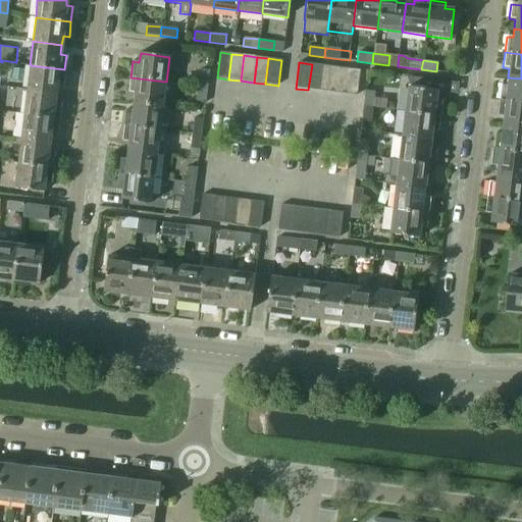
[(308,90),(320,92),(323,65),(312,64),(308,90)]
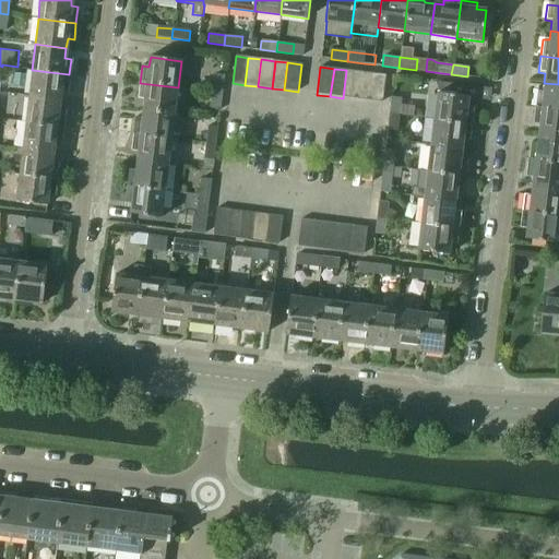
[(32,70),(28,96),(59,100),(60,90),(67,91),(69,74),(32,70)]
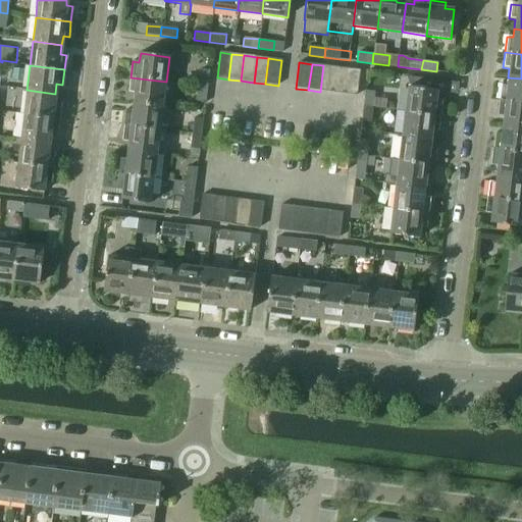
[(320,92),(331,93),(335,67),(323,65),(320,92)]
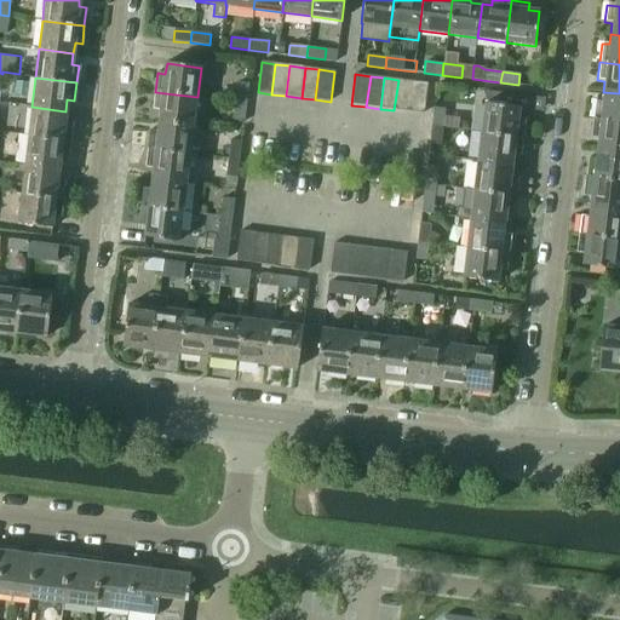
[(394,110),(409,113),(413,81),(399,80),(394,110)]
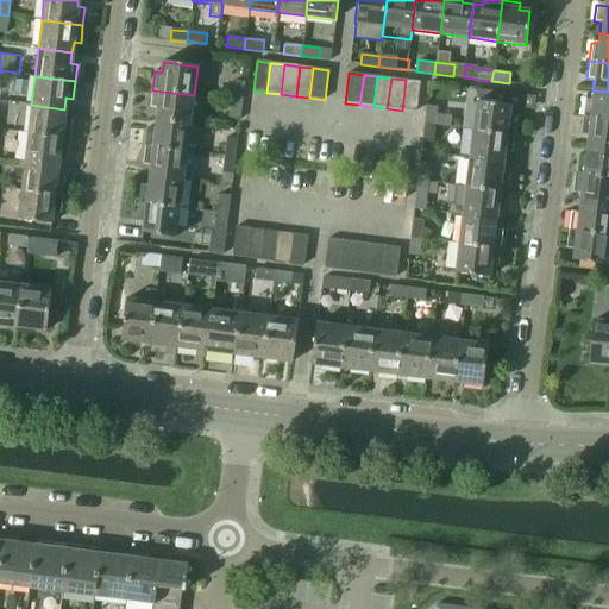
[(421,82),(406,80),(402,111),(418,112),(421,82)]
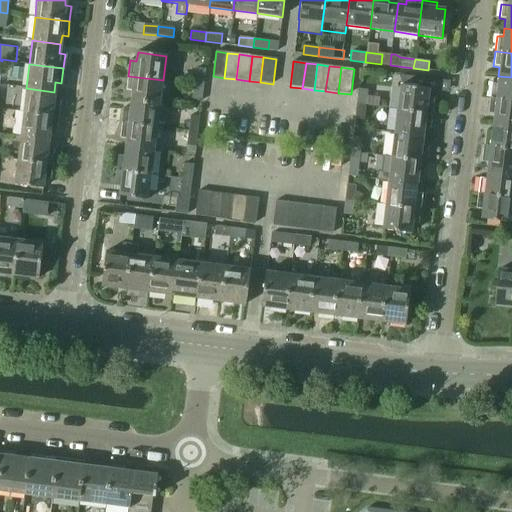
[(196,68),(194,84),(203,85),(205,69),(196,68)]
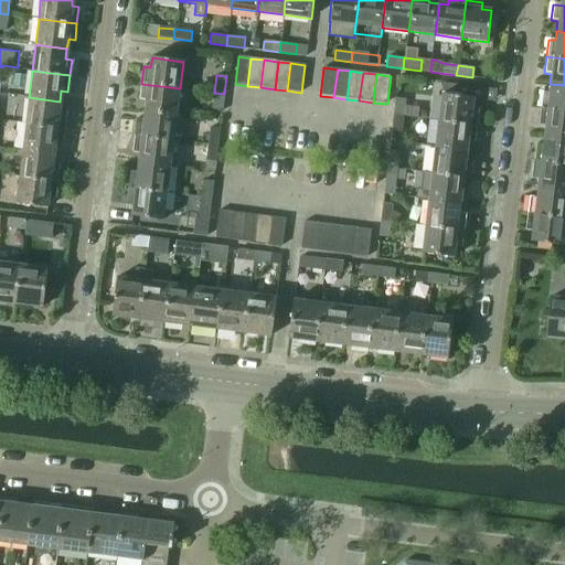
[(147,100),(145,112),(177,115),(180,88),(141,84),(140,99),(147,100)]
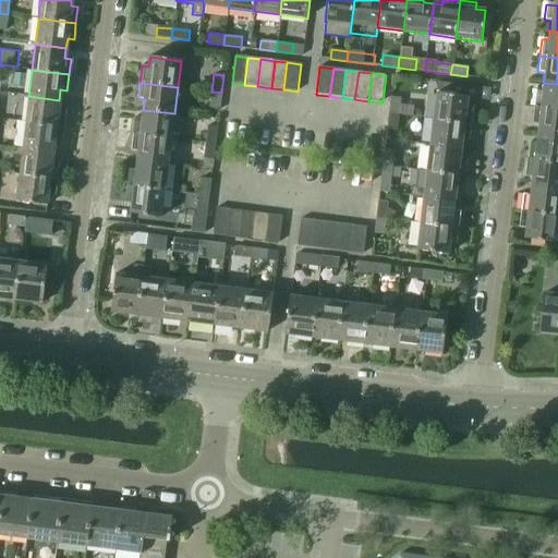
[(535,92),(533,108),(557,110),(557,84),(543,83),(541,92),(535,92)]
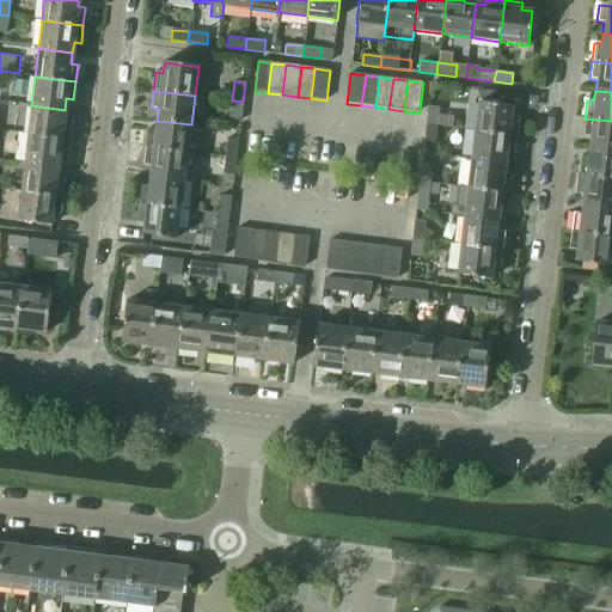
[(243,102),(232,101),(231,116),(242,117),(243,102)]
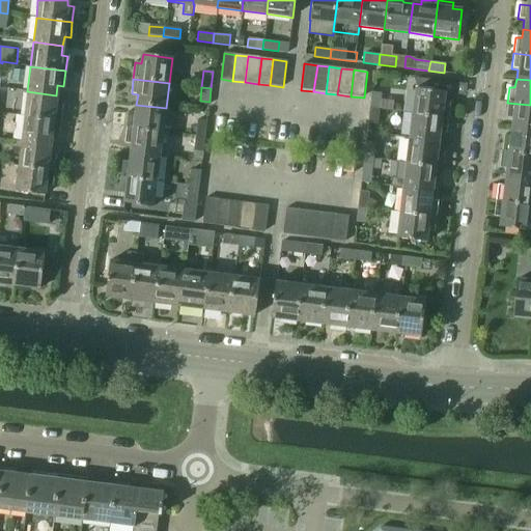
[(415,88),(412,114),(448,119),(450,103),(444,102),(445,92),(415,88)]
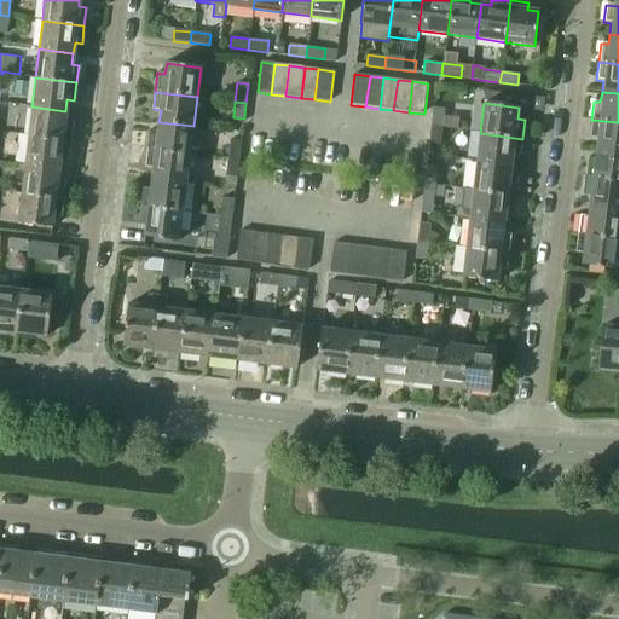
[(32,106),(28,136),(69,140),(71,122),(64,121),(65,111),(32,106)]
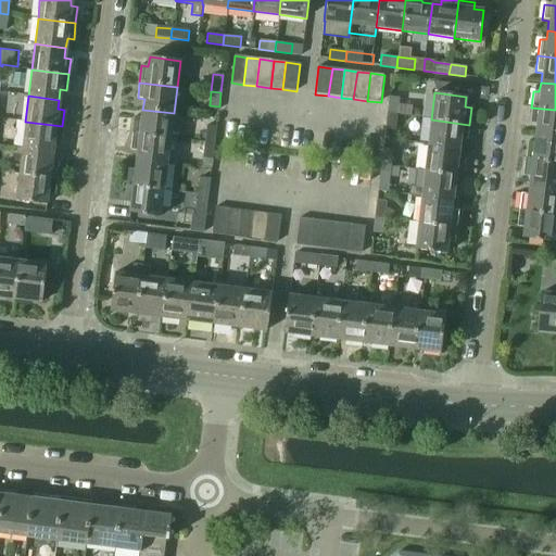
[(388,114),(396,115),(399,98),(390,97),(388,114)]
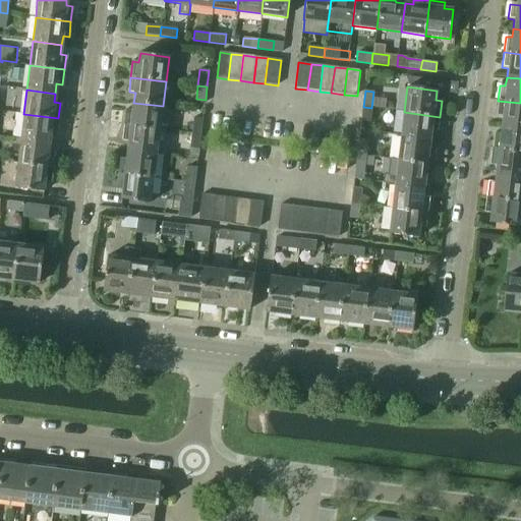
[(502,117),(501,126),(520,128),(520,103),(498,101),(496,116),(502,117)]
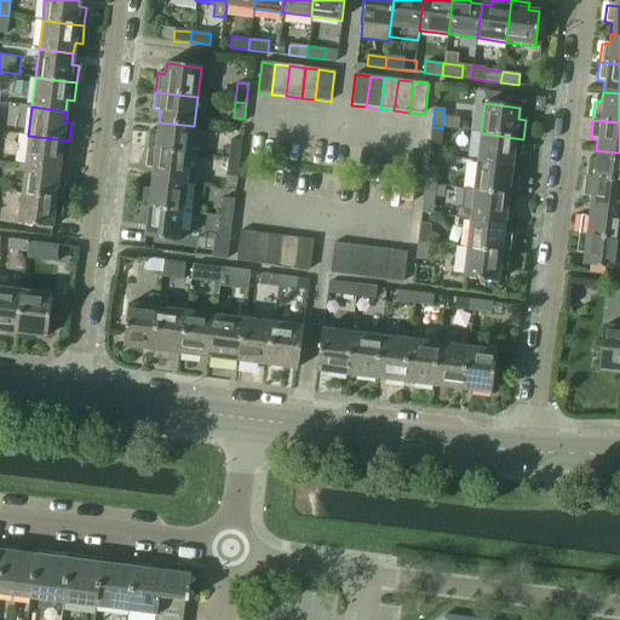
[(150,131),(148,150),(190,155),(194,126),(159,122),(158,132),(150,131)]
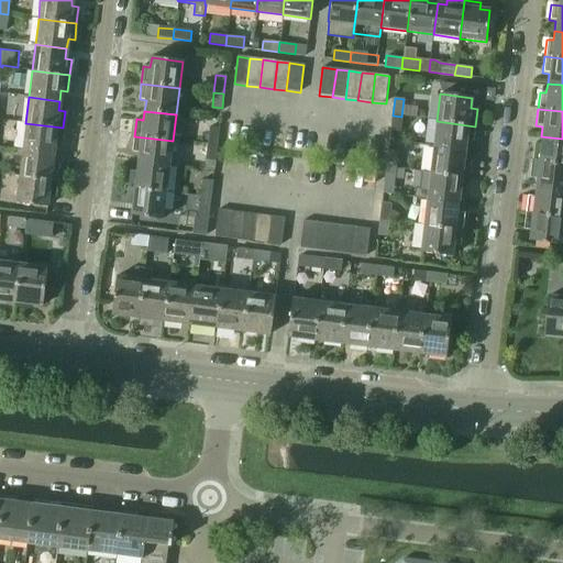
[(400,131),(401,117),(393,116),(390,130),(400,131)]
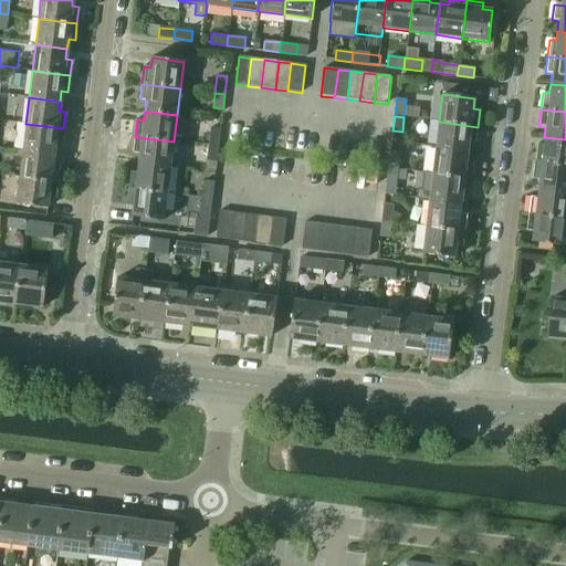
[(439,122),(436,147),(468,152),(469,142),(475,143),(478,127),(439,122)]
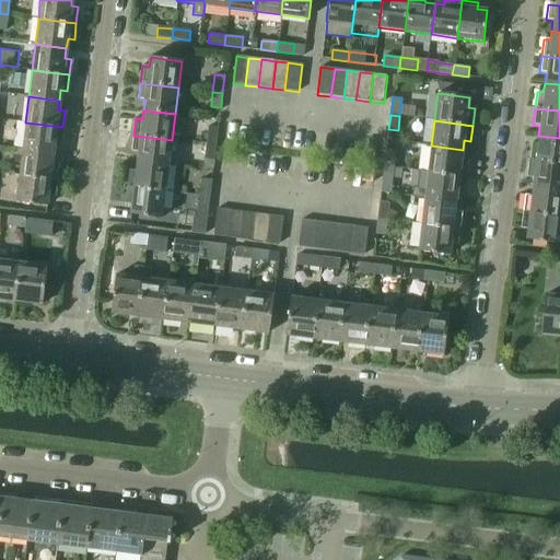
[(25,123),(22,149),(53,153),(55,141),(61,142),(62,127),(25,123)]
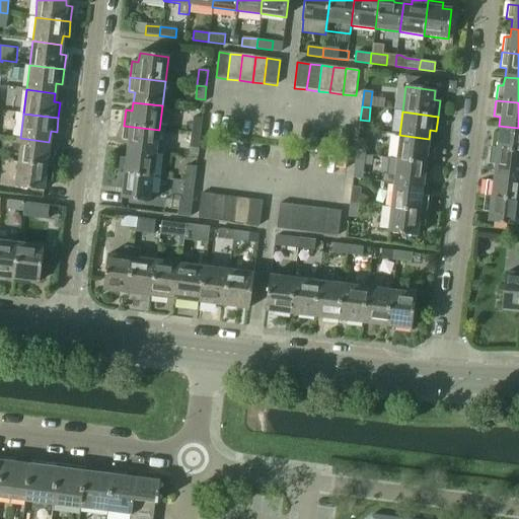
[(192,134),(200,135),(202,119),(193,118),(192,134)]
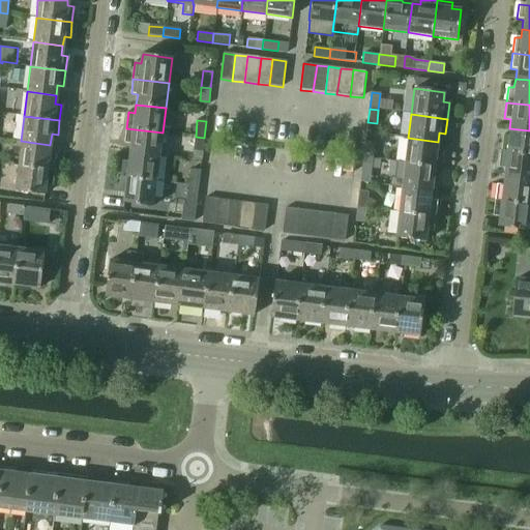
[(130,144),(129,153),(159,157),(163,133),(126,128),(124,143),(130,144)]
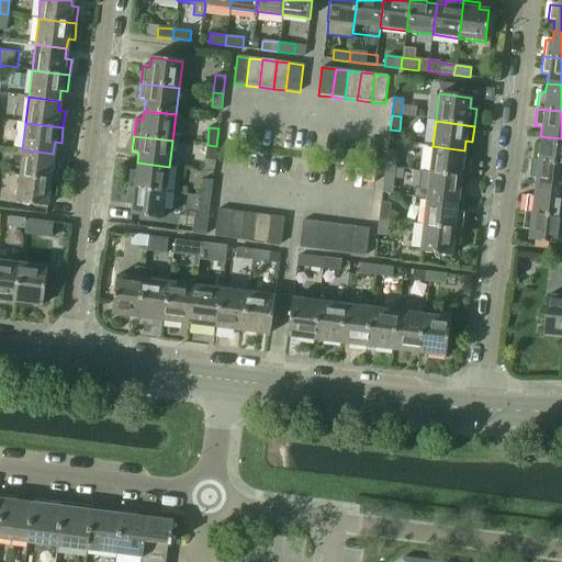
[(532,145),(530,161),(561,165),(561,138),(540,136),(539,145),(532,145)]
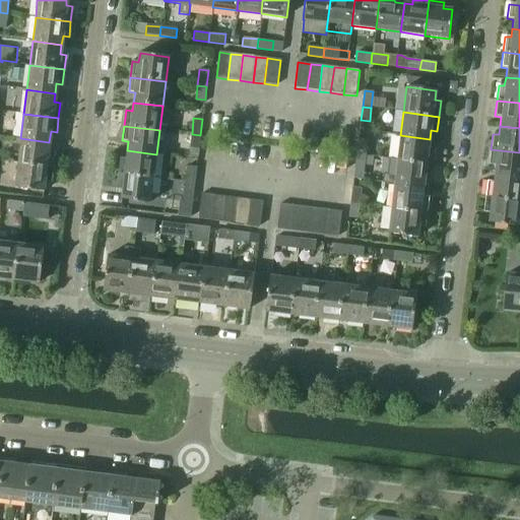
[(199,148),(200,135),(192,134),(190,147),(199,148)]
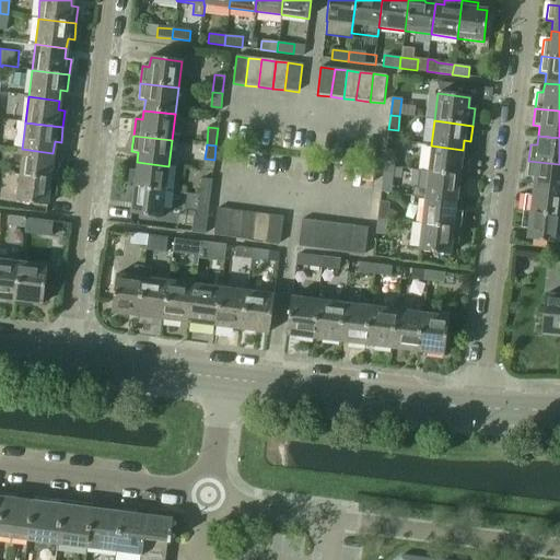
[(431,146),(428,171),(428,172),(466,177),(468,160),(462,159),(463,150),(431,146)]
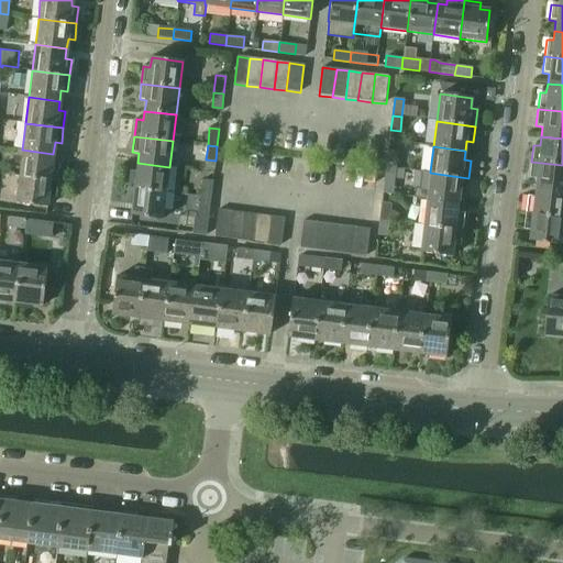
[(22,150),(19,175),(56,180),(58,163),(52,163),(53,154),(22,150)]
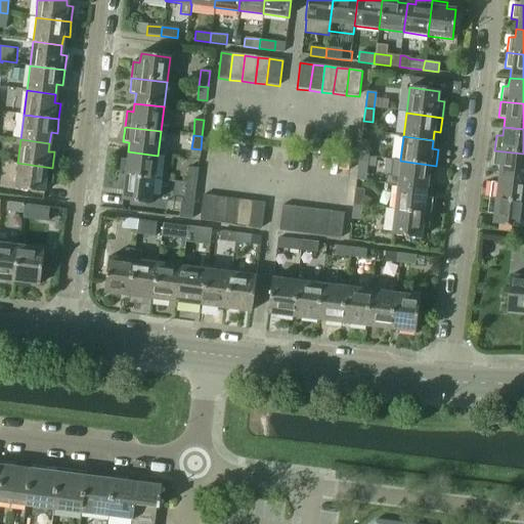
[(361,139),(359,156),(368,157),(370,141),(361,139)]
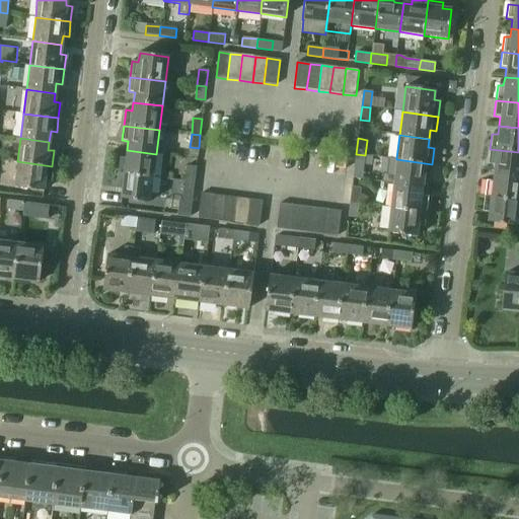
[(494,163),(493,173),(518,176),(518,152),(490,149),(488,163),(494,163)]
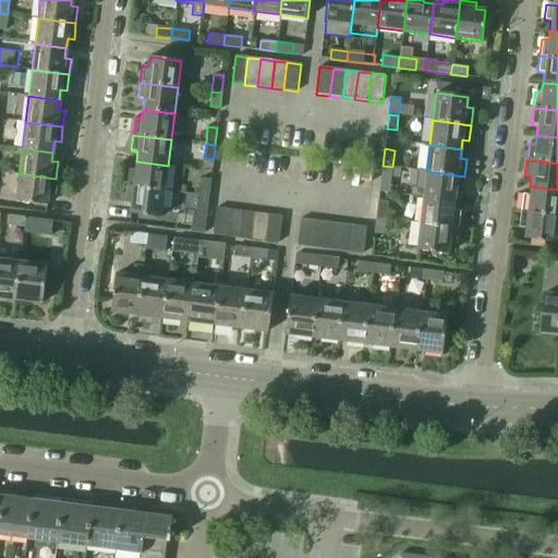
[(129,170),(126,186),(165,191),(168,166),(136,161),(135,171),(129,170)]
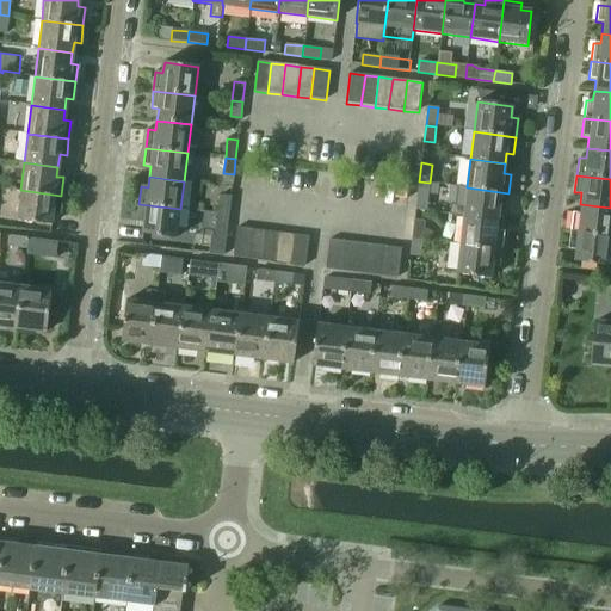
[(430,183),(419,181),(417,198),(427,199),(430,183)]
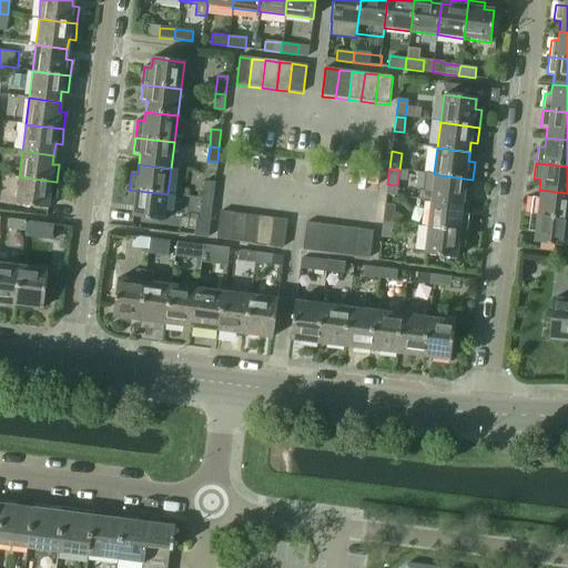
[(430,200),(430,201),(463,205),(464,195),(470,195),(473,180),(434,174),(434,173),(425,172),(423,190),(418,190),(418,199),(430,200)]
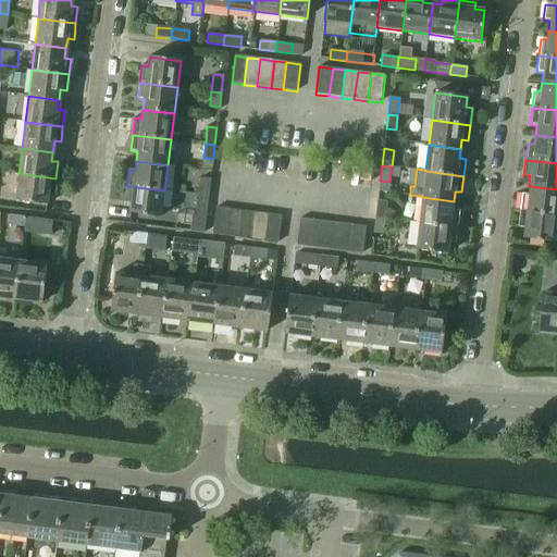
[(19,173),(15,200),(47,203),(48,193),(53,194),(56,178),(19,173)]
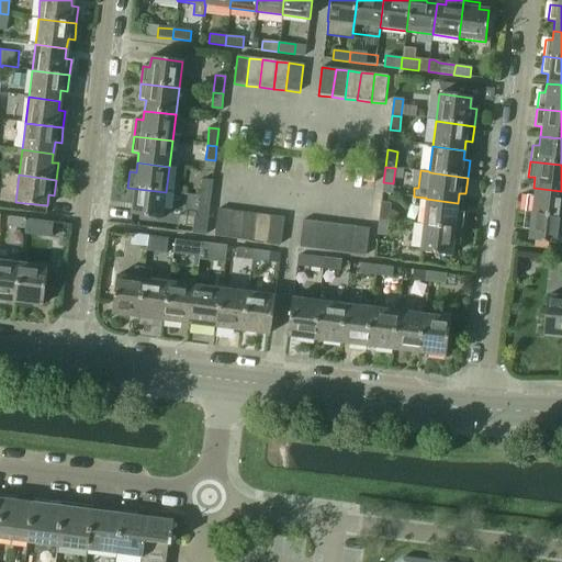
[(202,180),(201,197),(211,198),(212,181),(202,180)]
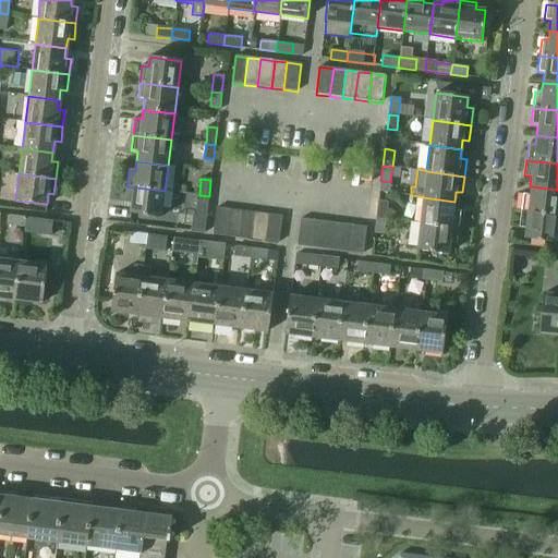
[(165,191),(126,186),(124,202),(131,203),(130,214),(161,217),(165,191)]
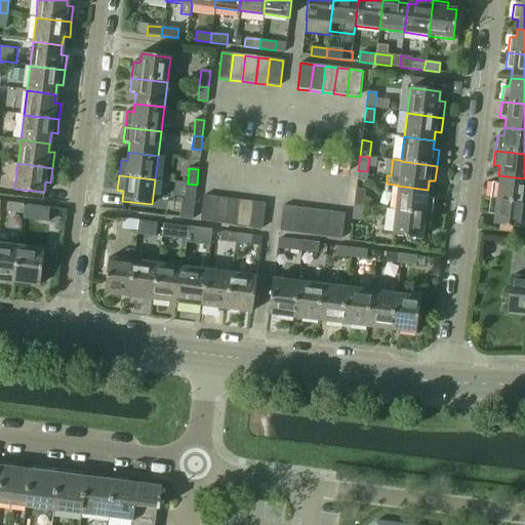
[(491,183),(489,199),(524,203),(524,194),(524,178),(498,175),(497,184),(491,183)]
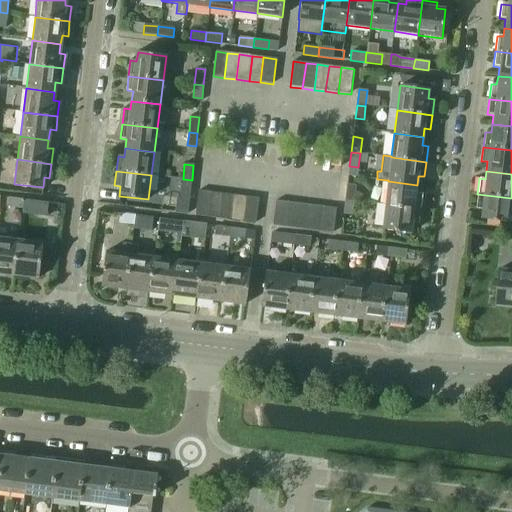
[(176,198),(174,212),(187,214),(189,201),(190,194),(192,180),(183,179),(180,198),(176,198)]
